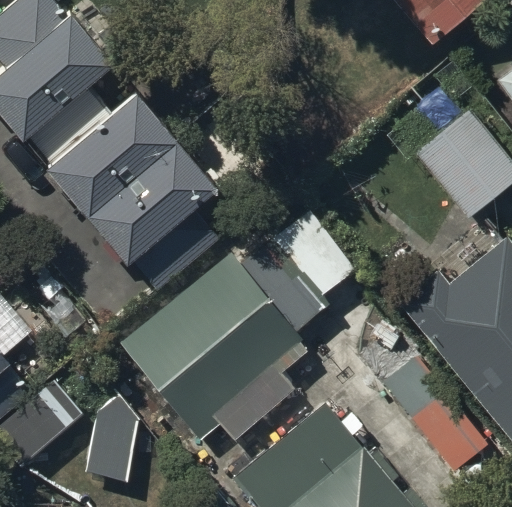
[(16,0),(0,15),(0,59),(13,75),(0,85),(0,116),(27,148),(33,142),(57,170),(50,176),(131,272),(139,265),(159,289),(221,237),(198,210),(219,192),(141,100),(118,121),(92,92),(118,69),(56,0),(16,0)]
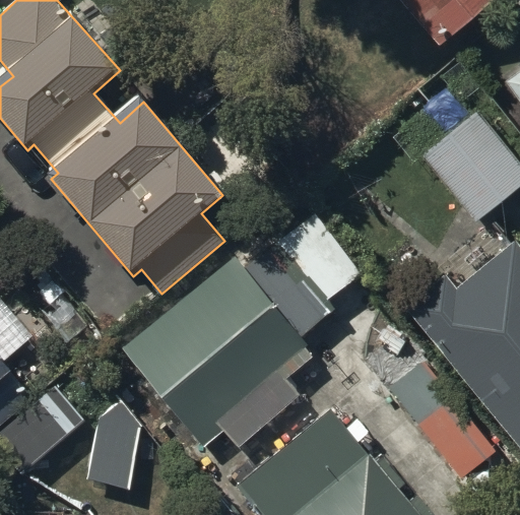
[(404,0),(440,43),(493,0),(404,0)]
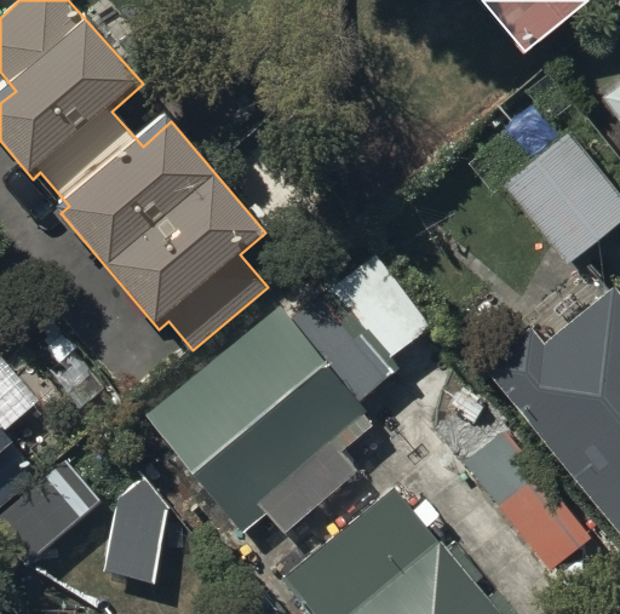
[(619,91),(606,102),(619,121),(619,91)]
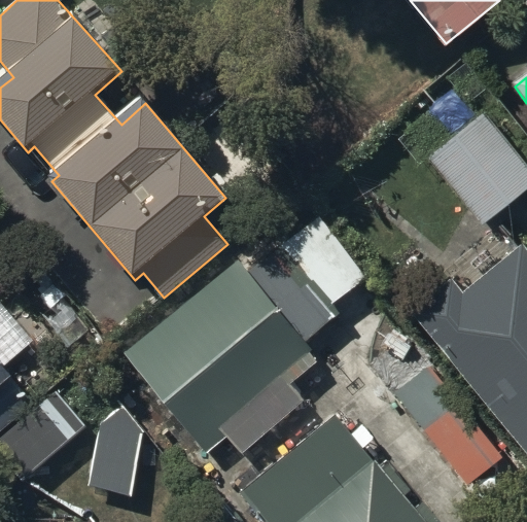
[(526,168),(483,114),(428,159),(484,224),(526,188),(526,168)]
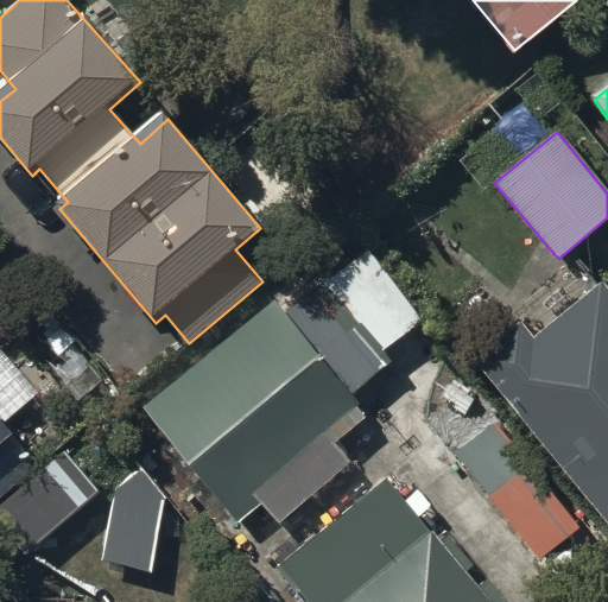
[(523,324),(477,360),(607,521),(607,289),(606,286),(537,342),(523,324)]
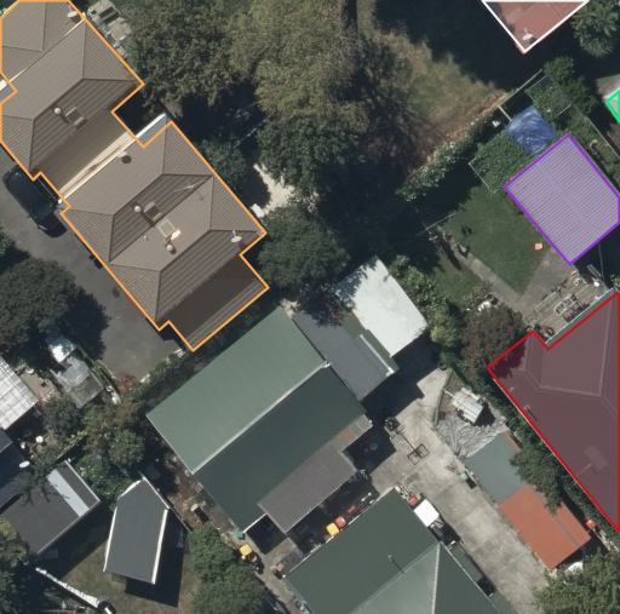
[(280,305),(145,413),(240,533),(264,512),(281,534),(355,475),(336,449),(368,423),(354,405),(382,383),(333,322),(309,340),(280,305)]
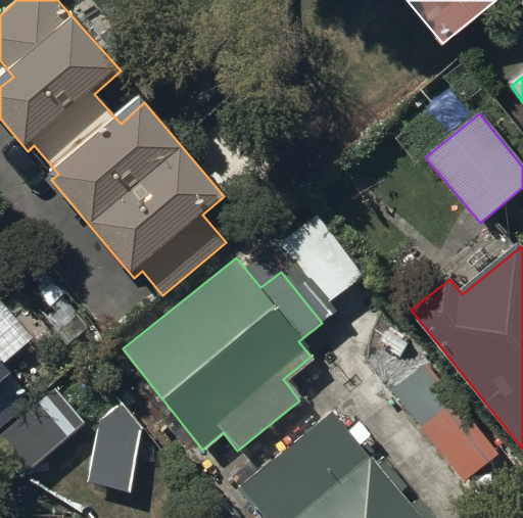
[(424,366),(392,390),(466,484),(497,459),(424,366)]
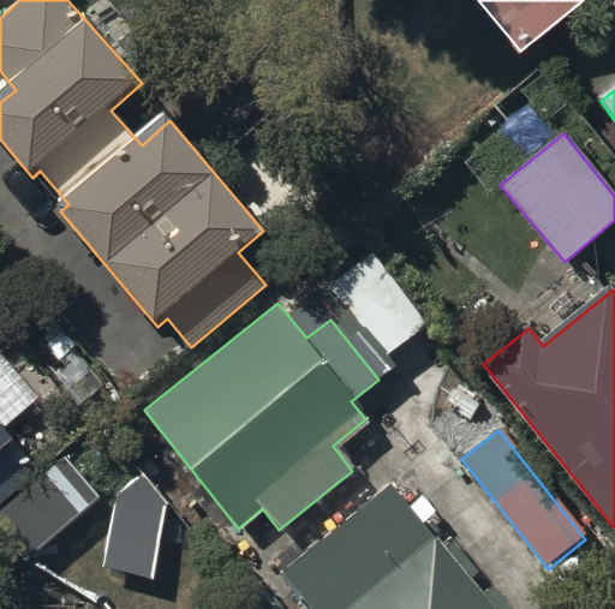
[(0,524),(12,538),(37,517),(47,529),(75,506),(42,467),(34,475),(0,435),(0,524)]
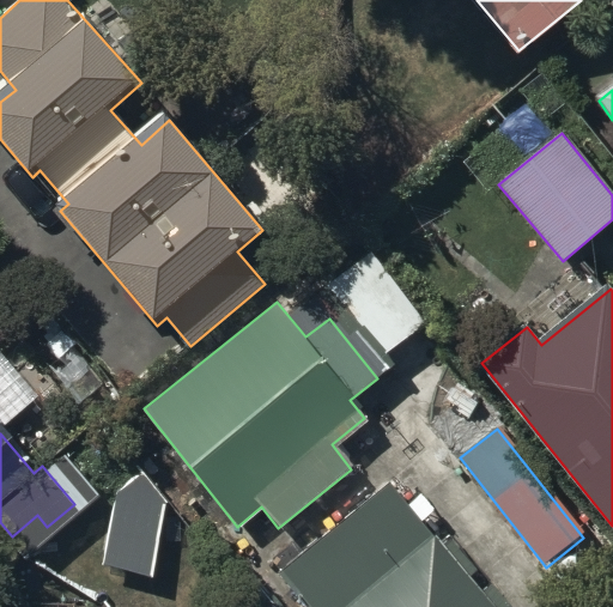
[(487,606),(386,483),(275,575),(302,606),(487,606)]
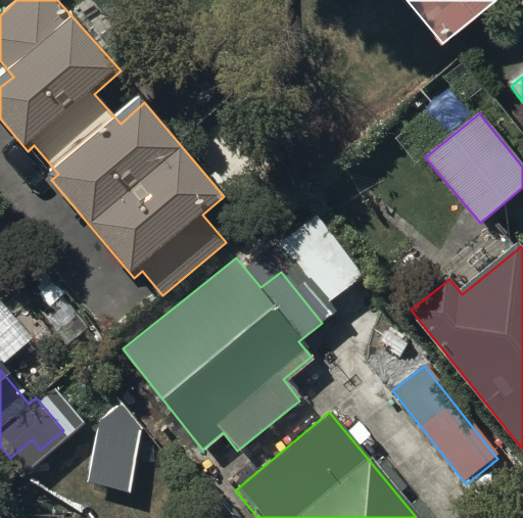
All buildings are outlined.
